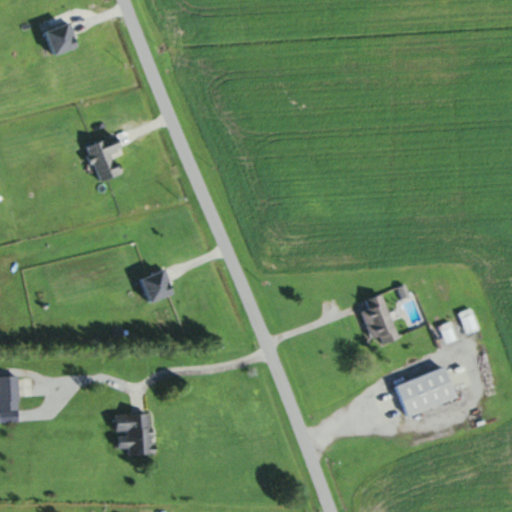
[(369,309),(362,312),(372,340),(380,337),(382,345),(400,339),(384,294),(366,301),(369,309)]
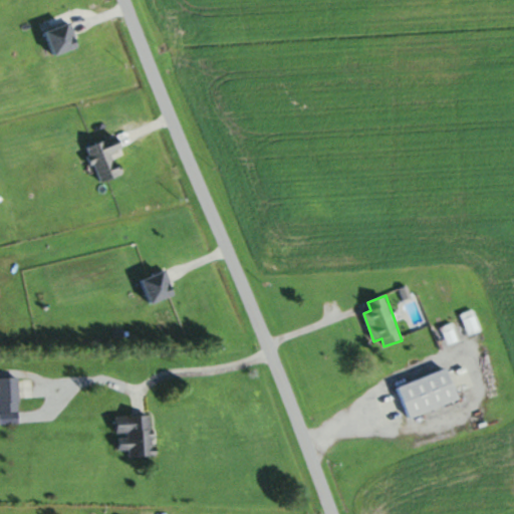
[(462,317),(469,333),(479,329),(473,313),(462,317)]
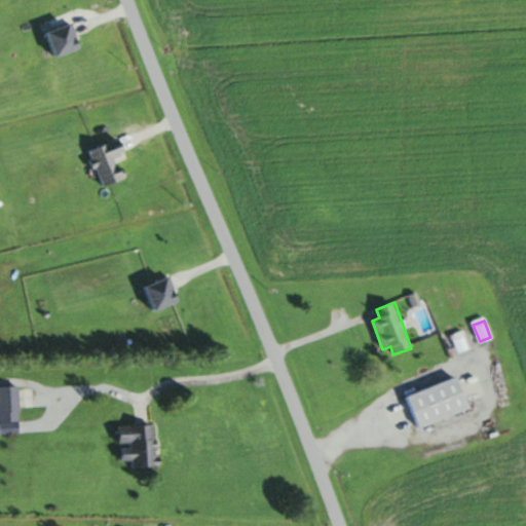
[(405,396),(415,428),(472,410),(461,377),(405,396)]
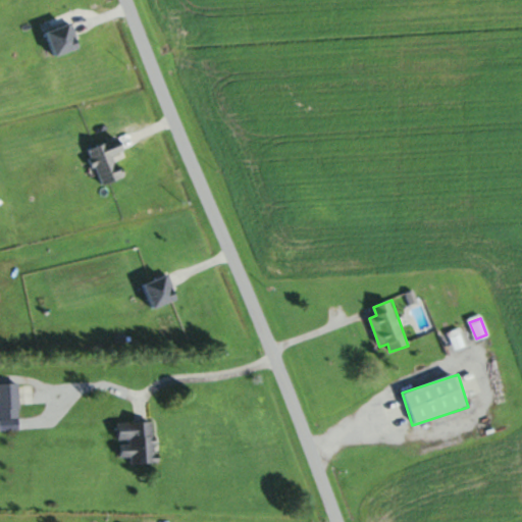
[(0,418),(19,419),(19,383),(0,383),(0,418)]
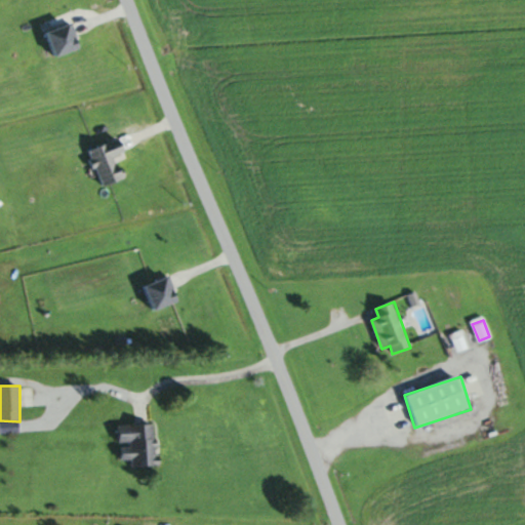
[(131,466),(157,466),(157,425),(119,426),(119,460),(131,460),(131,466)]
